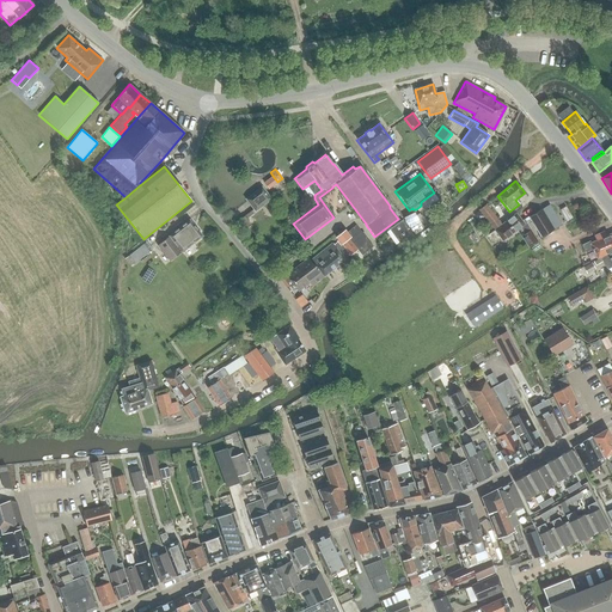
[(271,199),(262,185),(244,199),(255,213),(271,199)]
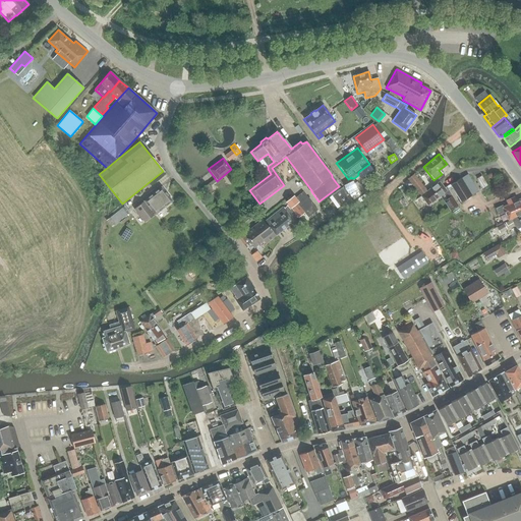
[(427,190),(414,173),(407,179),(420,196),(420,195),(427,190)]
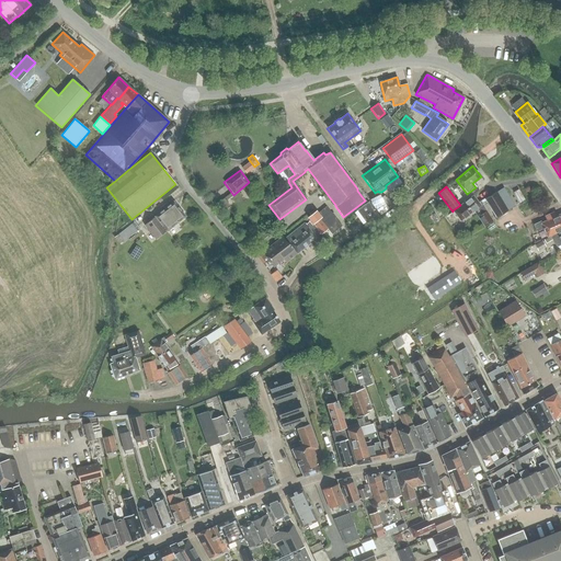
[(496,192),(484,199),(487,202),(496,218),(507,212),(515,206),(504,187),(496,192)]
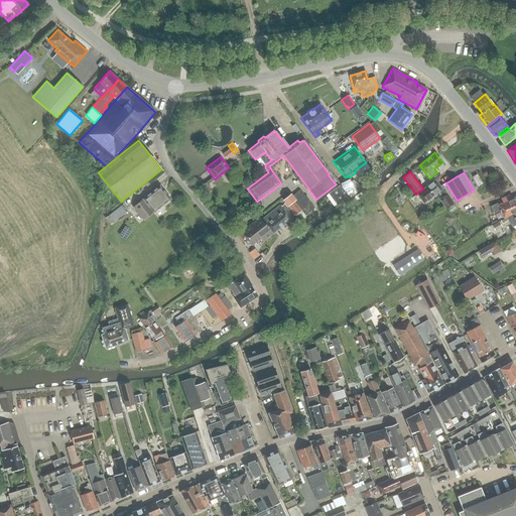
[(483,184),(477,174),(472,176),(478,186),(483,184)]
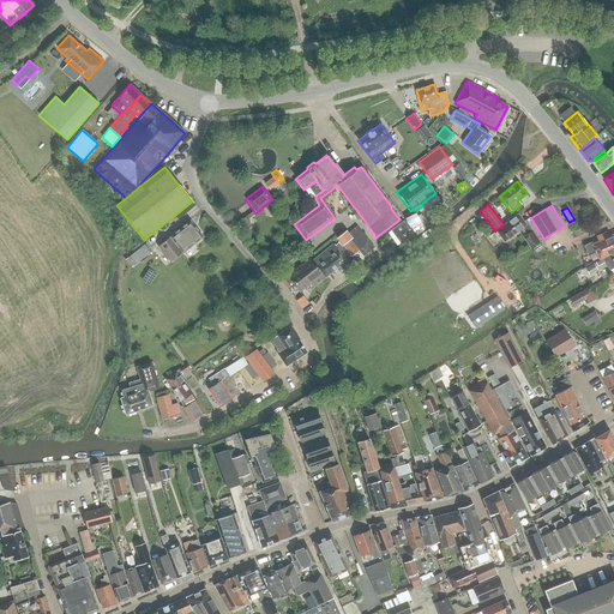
[(540,242),(540,241),(528,223),(525,221),(523,222),(518,214),(504,224),(495,230),(504,241),(523,228),(525,234),(522,236),(530,248),(540,242)]
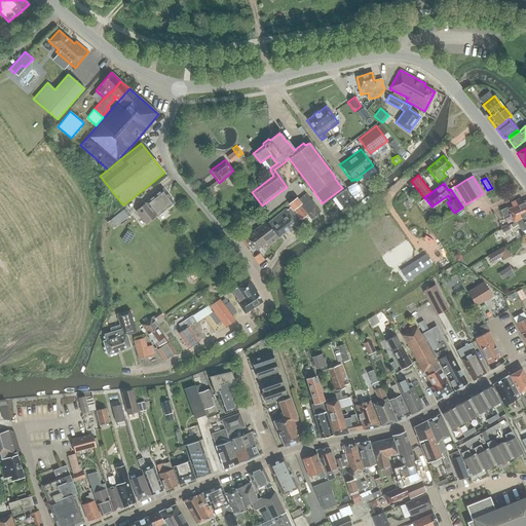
[(354,184),(347,189),(357,201),(364,195),(354,184)]
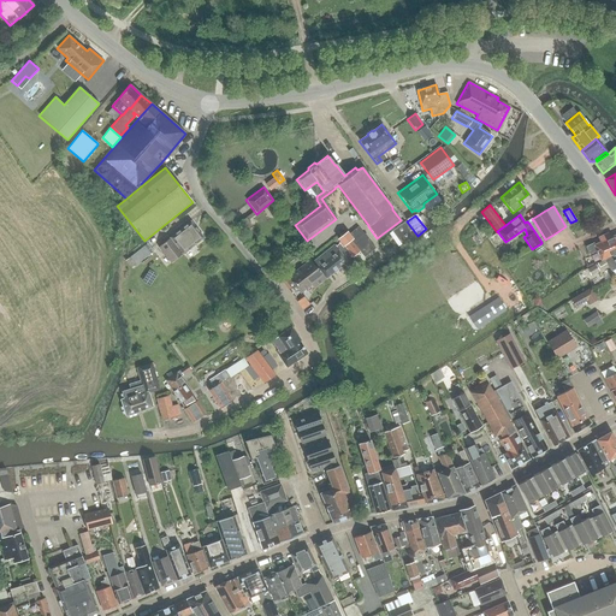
[(252,225),(246,218),(237,224),(243,232),(252,225)]
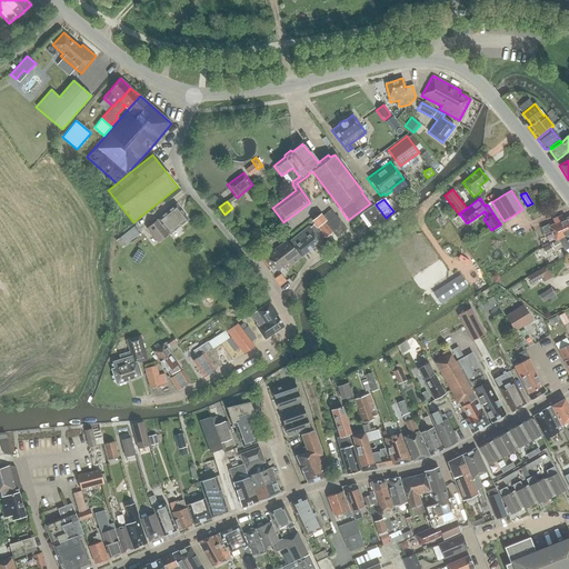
[(188,220),(177,206),(176,205),(157,219),(157,220),(146,228),(158,243),(169,235),(188,220)]
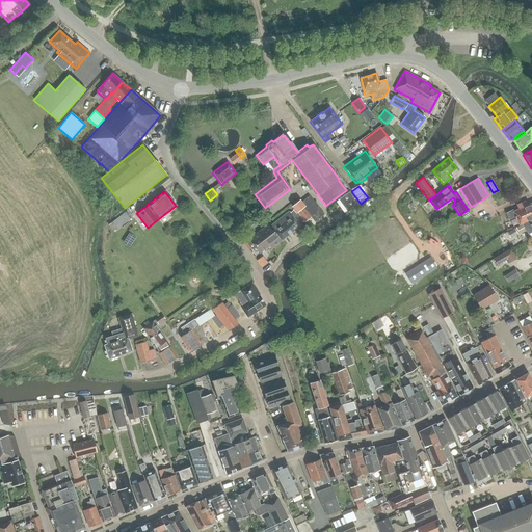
[(357,203),(349,191),(338,200),(346,211),(357,203)]
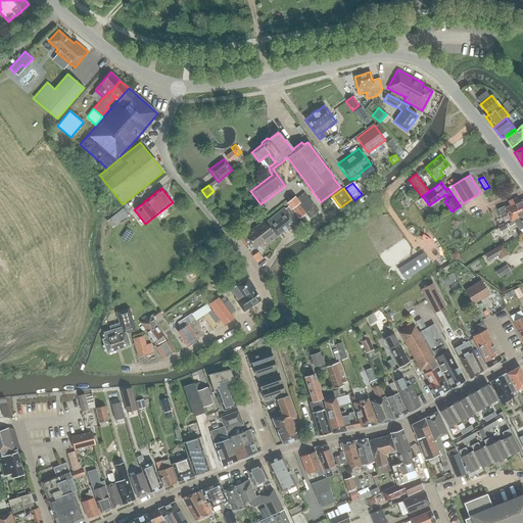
[(294,196),(287,202),(299,218),(315,205),(304,192),(296,199),(294,196)]
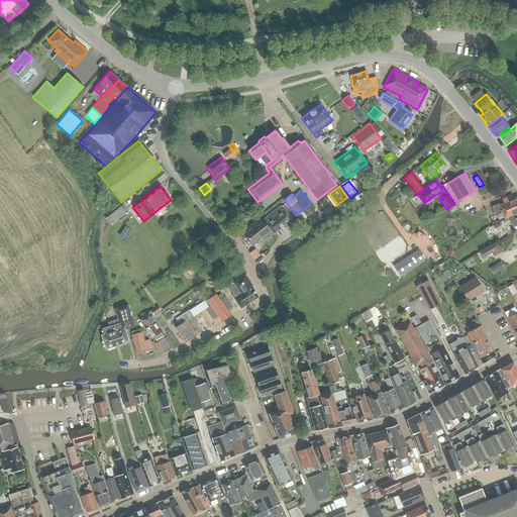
[(516,212),(516,196),(512,199),(510,195),(501,199),(503,203),(499,205),(498,203),(491,206),(494,214),(500,211),(503,219),(505,218),(516,212)]
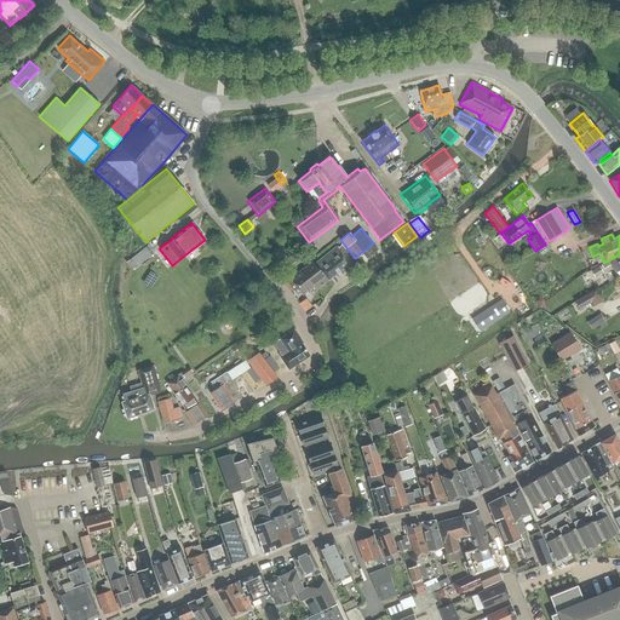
[(154,253),(148,245),(128,259),(126,263),(132,270),(135,268),(154,253)]
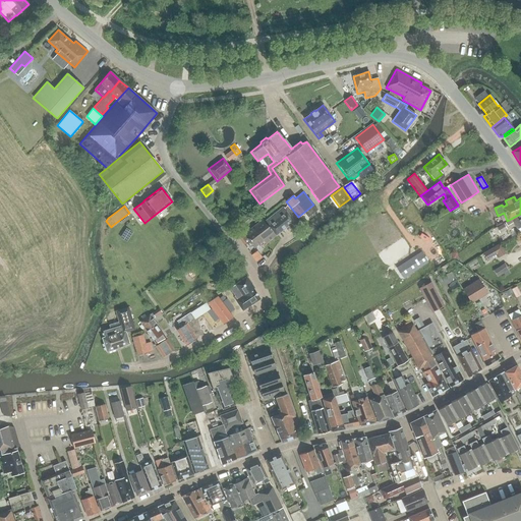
[(276,235),(294,221),(282,208),(267,220),(265,218),(264,220),(269,226),(268,226),(276,235)]
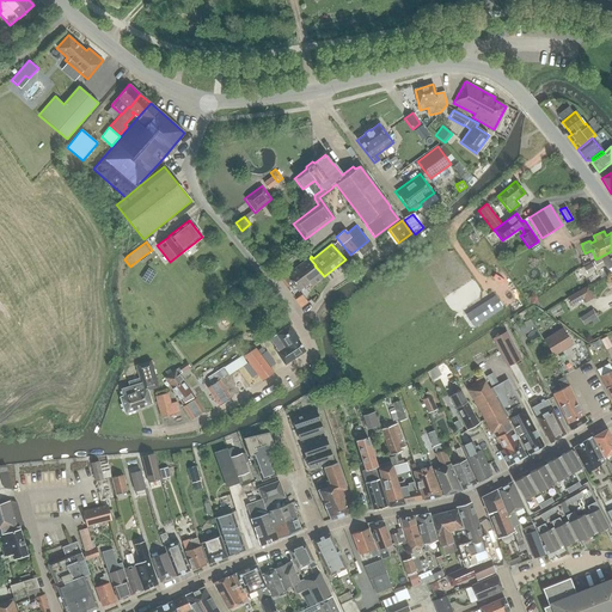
[(611,251),(598,258),(595,259),(597,261),(593,262),(595,265),(601,262),(606,269),(611,267),(611,251)]
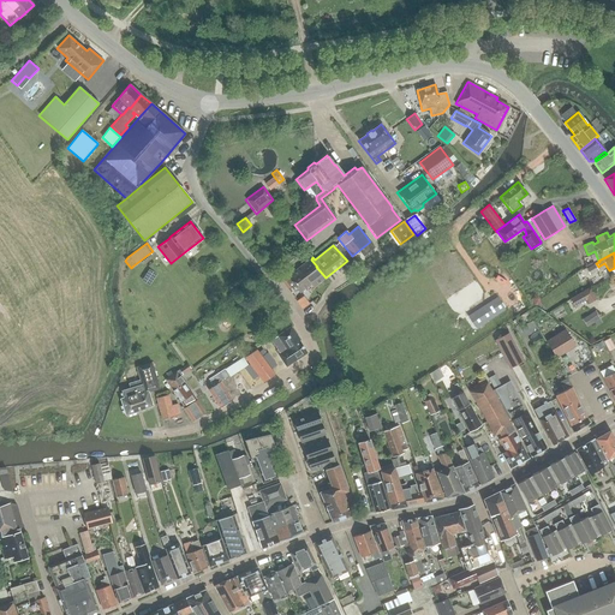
[(326,278),(316,267),(315,267),(310,260),(287,276),(299,292),(305,288),(309,292),(326,278)]
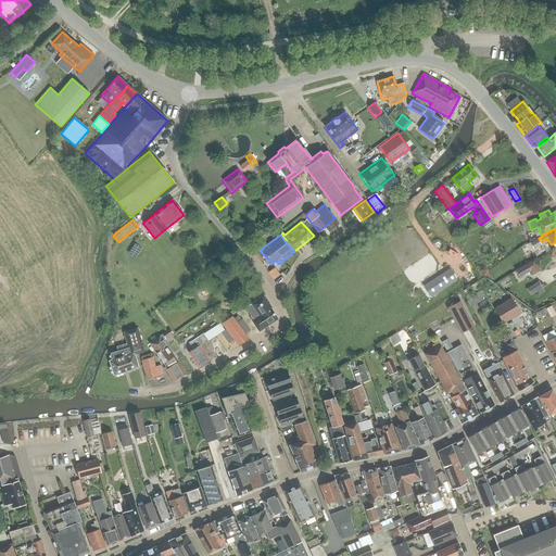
[(541,244),(538,238),(529,242),(533,249),(541,244)]
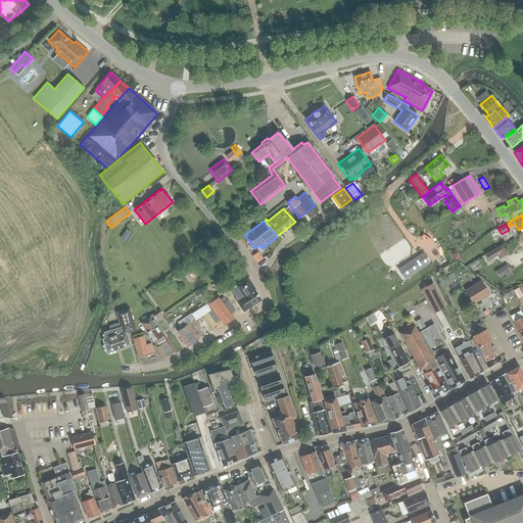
[(119,237),(123,242),(132,235),(127,230),(119,237)]
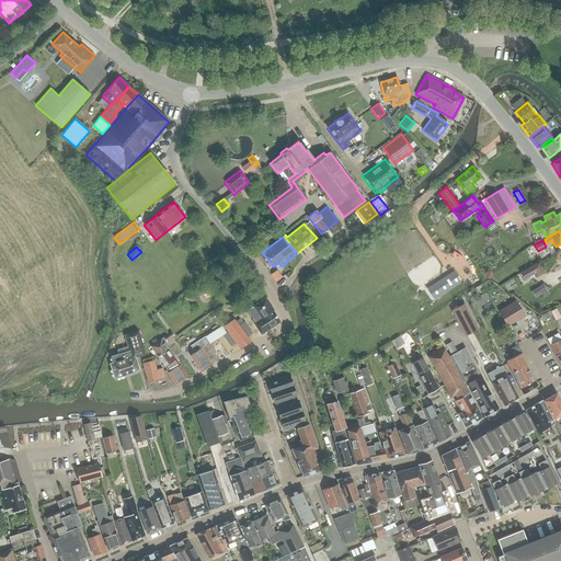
[(544,273),(538,262),(519,273),(524,279),(535,274),(537,277),(544,273)]
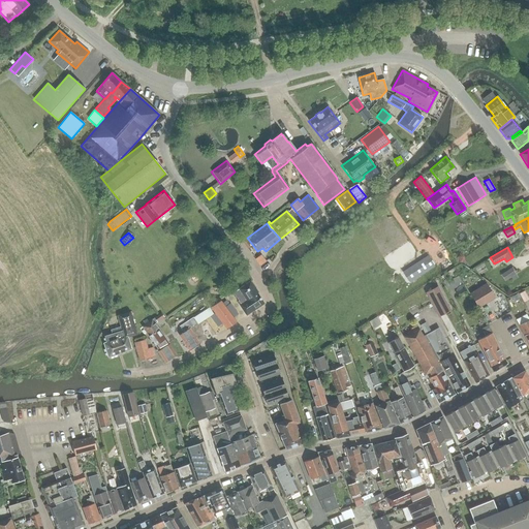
[(405,276),(409,282),(434,266),(430,259),(425,262),(423,258),(416,262),(418,267),(405,276)]
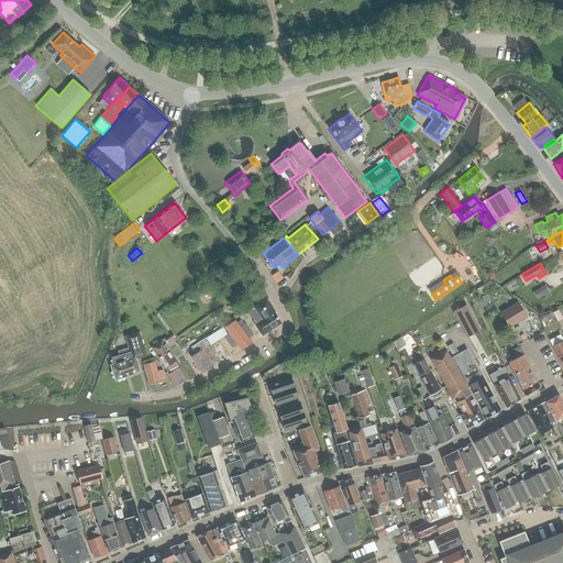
[(533,293),(538,299),(549,291),(544,285),(533,293)]
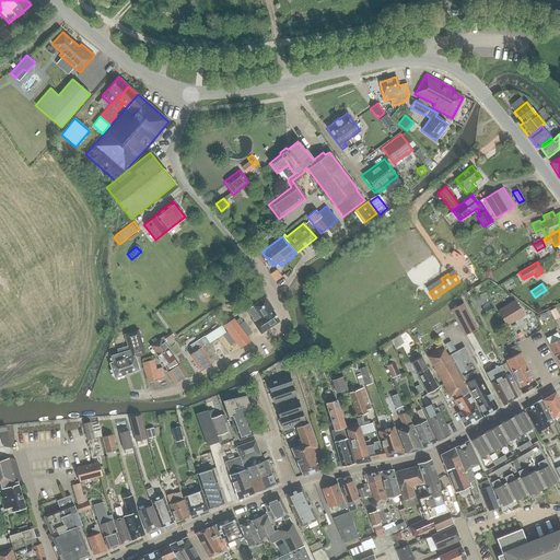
[(487,292),(481,284),(473,289),(477,295),(476,295),(475,294),(468,296),(474,308),(490,301),(486,292),(487,292)]
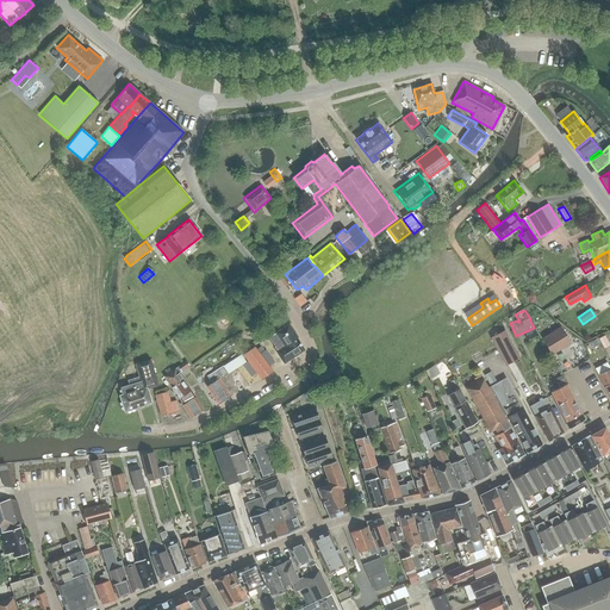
[(284,363),(304,350),(297,338),(297,337),(288,324),(275,334),(269,338),(278,350),(275,352),(284,363)]
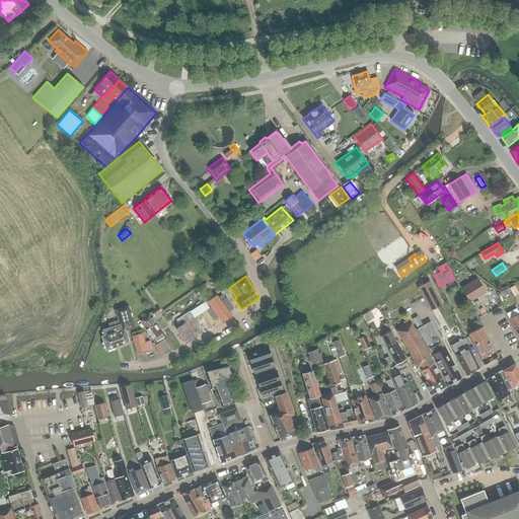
[(485,292),(476,279),(461,288),(469,301),(485,292)]
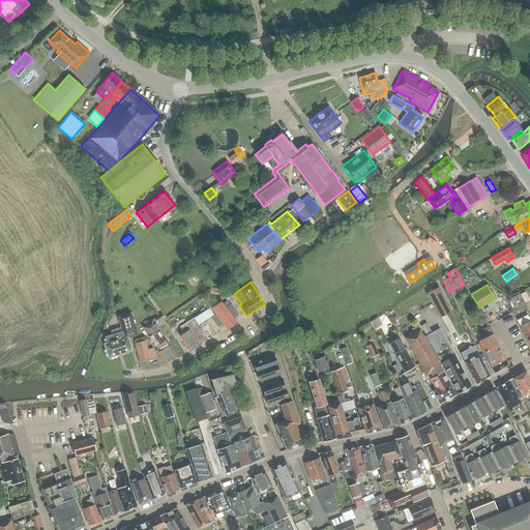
[(451,312),(439,287),(425,293),(439,318),(451,312)]
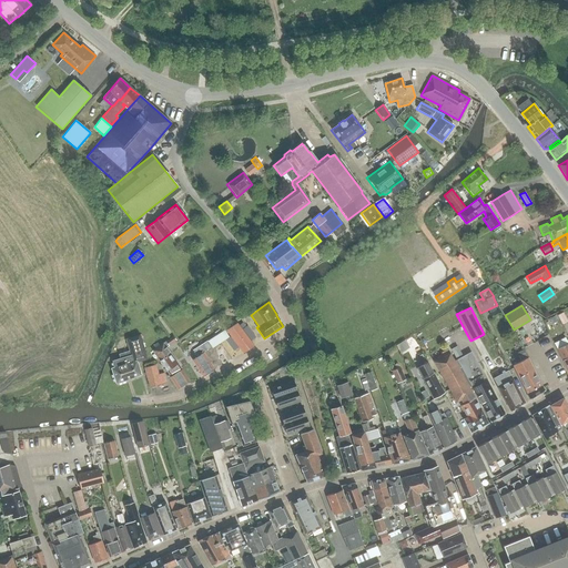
[(567,322),(563,312),(557,315),(563,325),(567,322)]
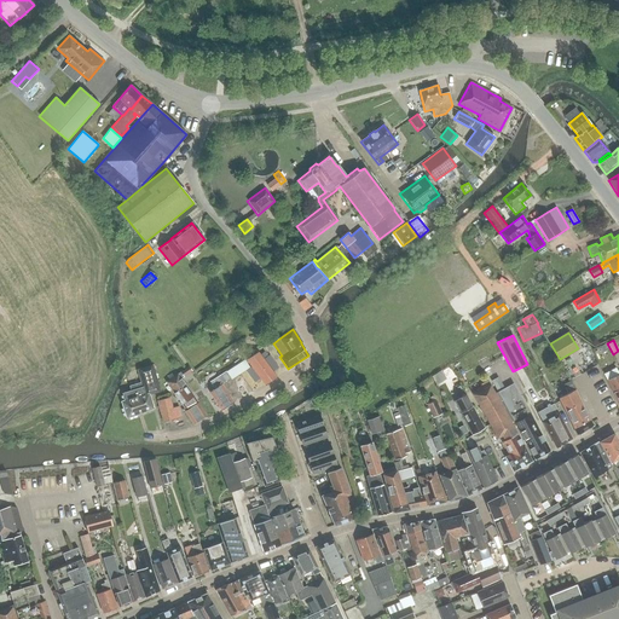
[(601,353),(609,350),(606,343),(599,347),(601,353)]
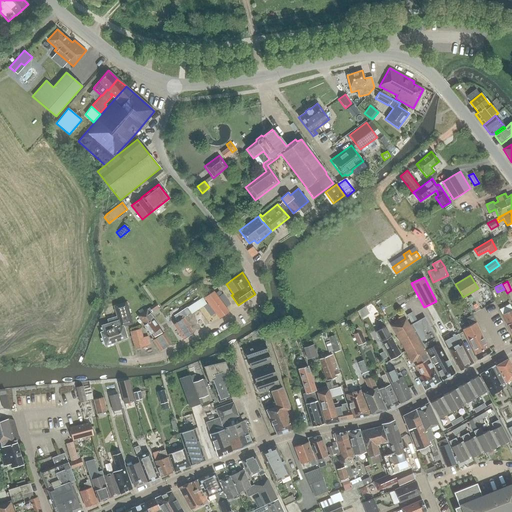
[(222,294),(218,297),(213,291),(204,298),(208,303),(203,307),(210,316),(215,313),(219,318),(228,312),(225,307),(230,304),(222,294)]
